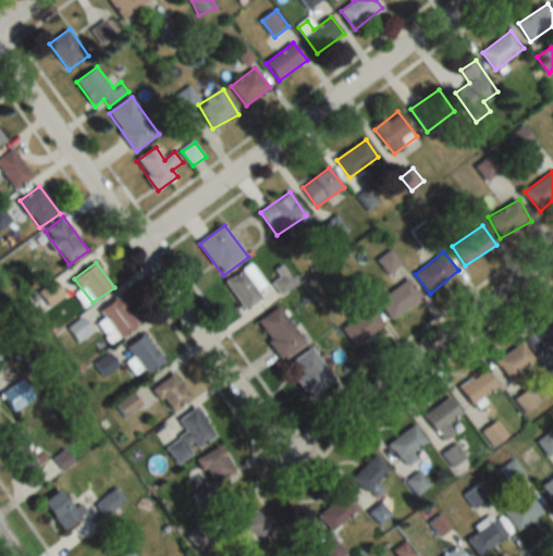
[(226,283),(247,310),(265,298),(244,270),(226,283)]
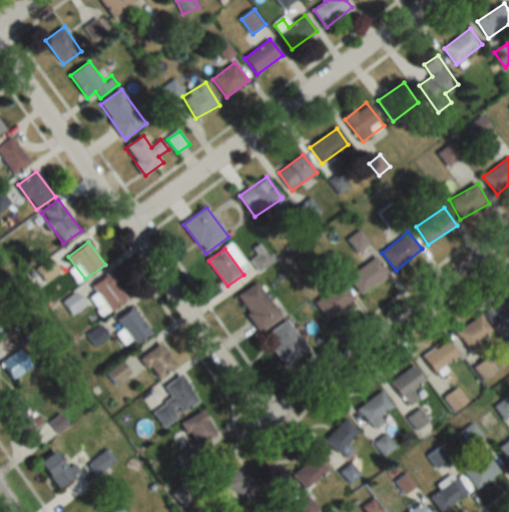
[(361,294),(390,275),(378,257),(350,276),(361,294)]
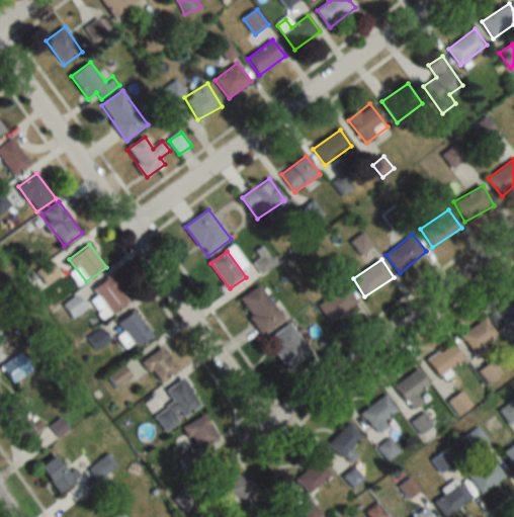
[(129,302),(110,276),(93,289),(101,299),(95,305),(106,319),(129,302)]
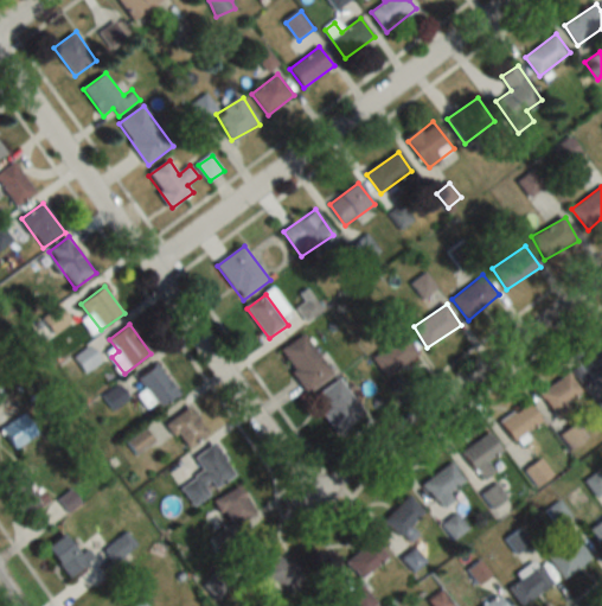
[(334,374),(305,333),(280,351),(309,391),(334,374)]
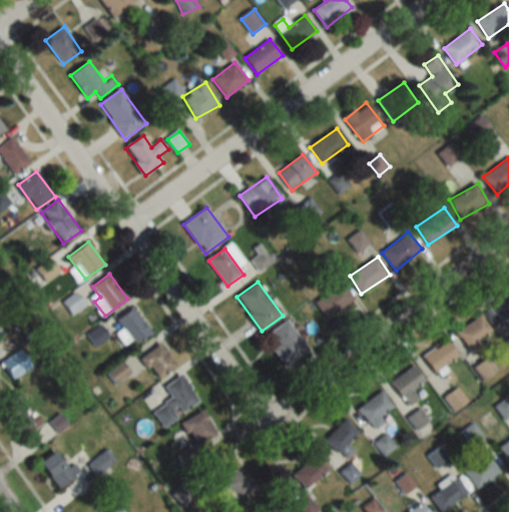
[(356,300),(342,282),(315,303),(329,321),(356,300)]
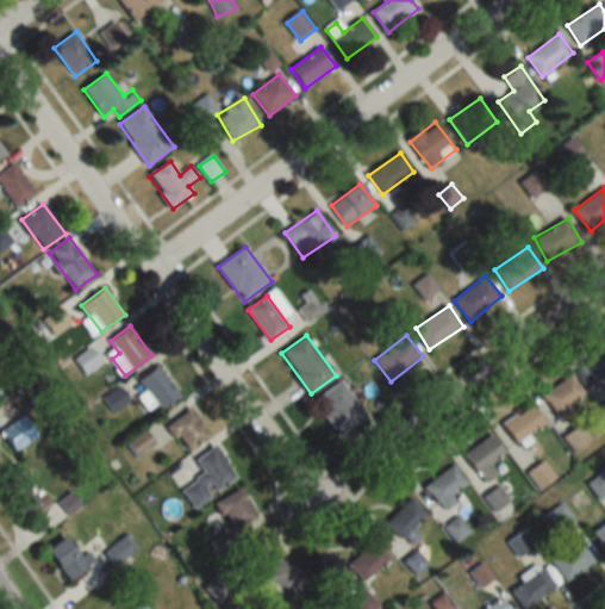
[(604,352),(577,366),(588,389),(604,380),(604,352)]
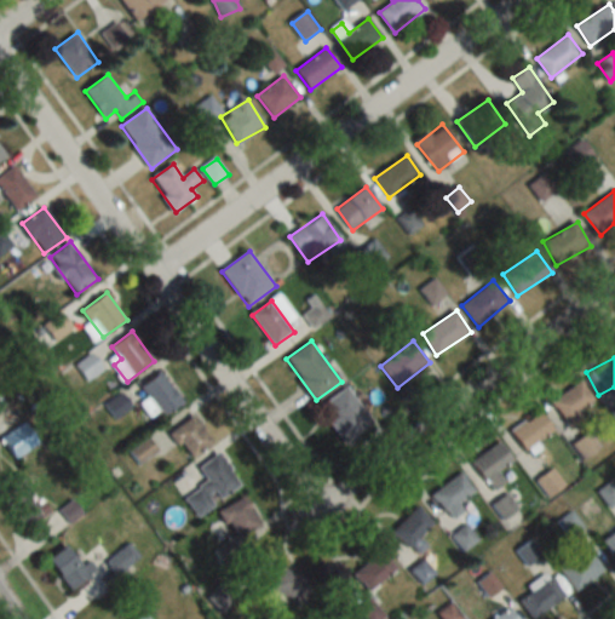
[(144,402),(150,418),(180,405),(166,372),(143,382),(150,400),(144,402)]
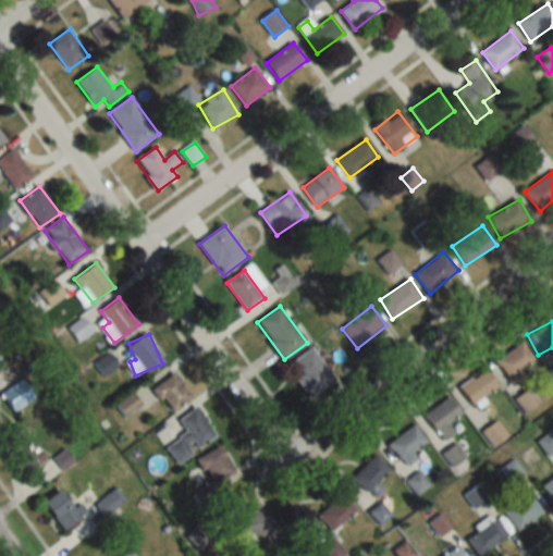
[(498,360),(517,390),(529,381),(521,370),(536,361),(524,343),(498,360)]
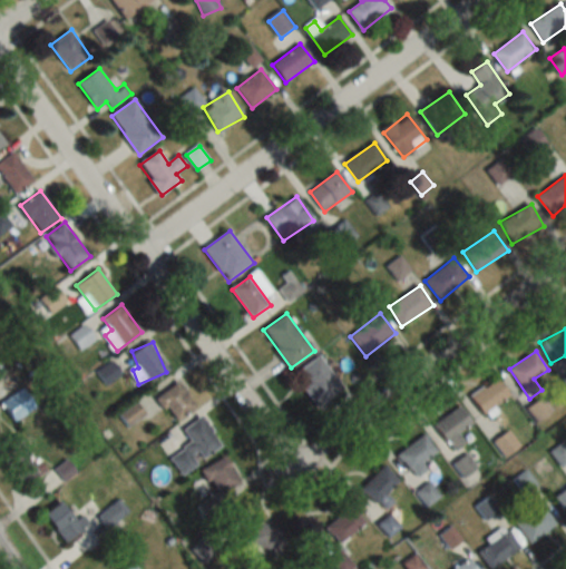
[(343,389),(321,355),(295,372),(318,406),(343,389)]
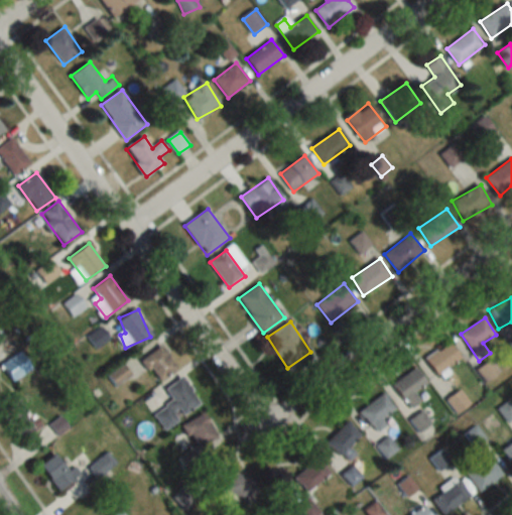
[(462,359),(450,343),(426,360),(437,376),(462,359)]
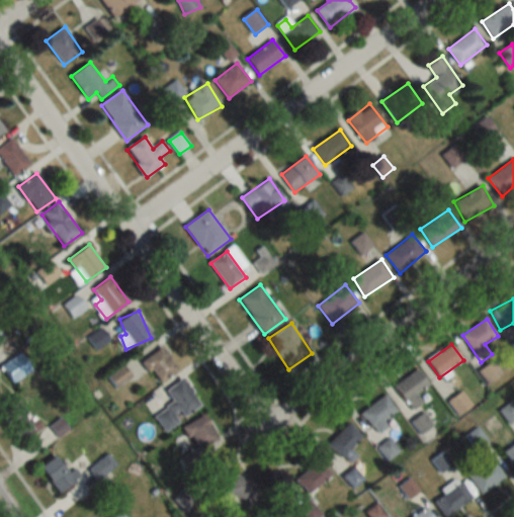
[(144,361),(162,383),(179,370),(162,347),(144,361)]
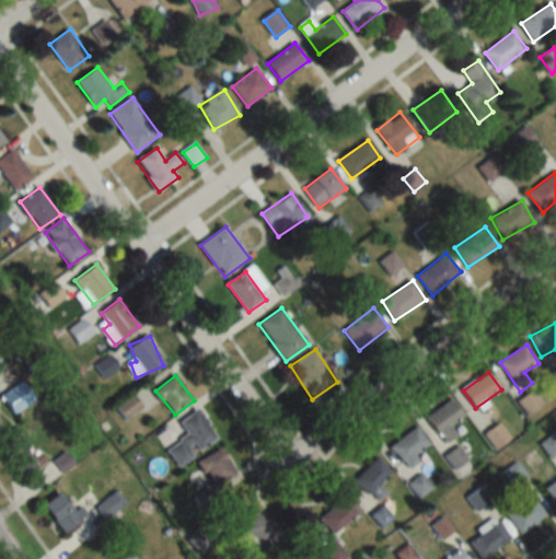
[(10,393),(16,408),(33,402),(26,385),(10,393)]
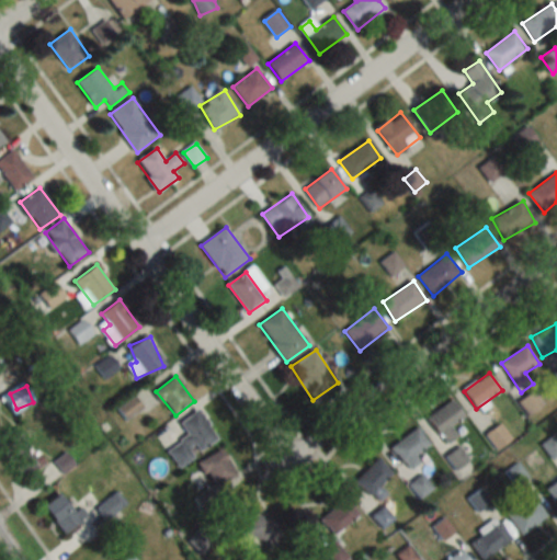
[(531,418),(545,403),(533,390),(519,403),(531,418)]
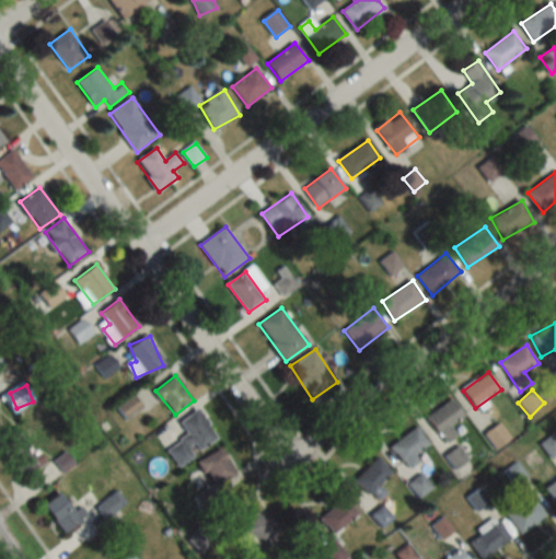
[(465,416),(452,399),(427,419),(448,444),(459,435),(451,427),(465,416)]
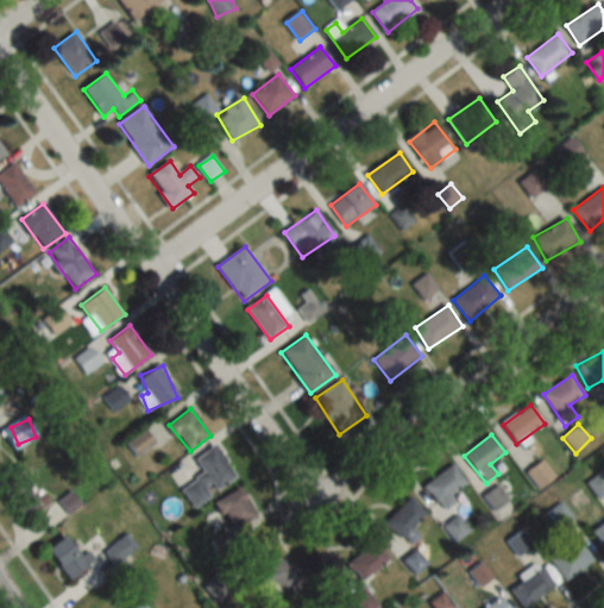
[(238,477),(215,445),(196,458),(206,474),(183,489),(196,507),(238,477)]
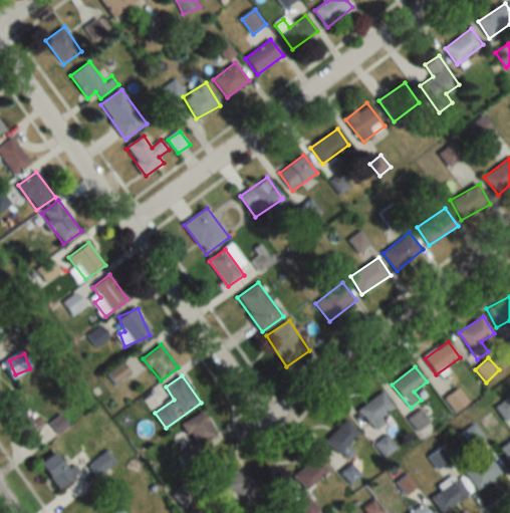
[(457,413),(470,404),(460,389),(447,399),(457,413)]
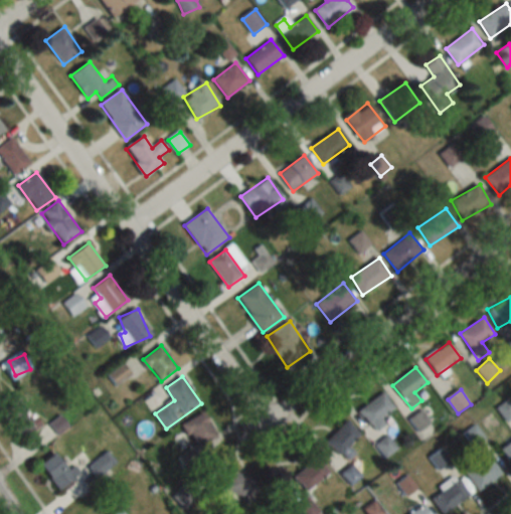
[(0,401),(0,407),(21,440),(41,425),(17,390),(0,401)]
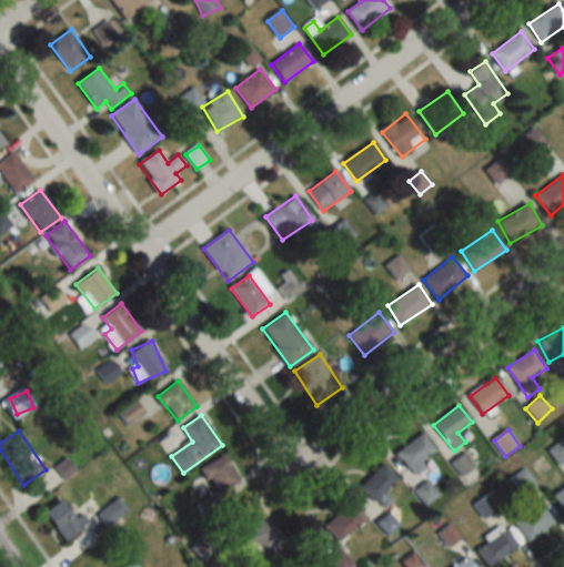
[(423,462),(437,452),(424,434),(398,453),(414,477),(427,468),(423,462)]
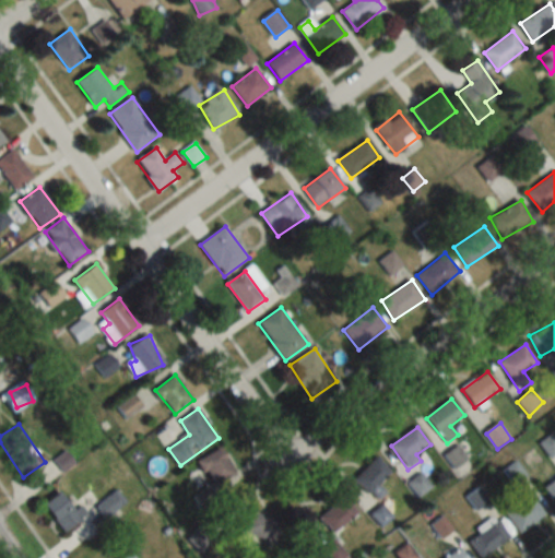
[(456,470),(470,460),(459,446),(446,455),(456,470)]
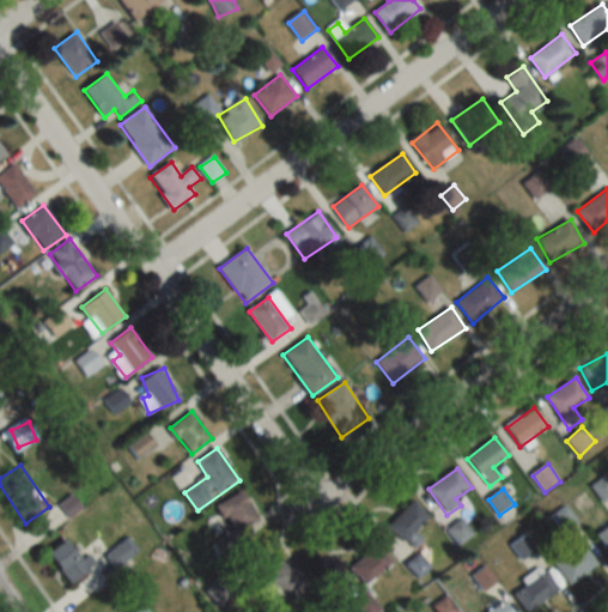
[(233,534),(260,520),(243,491),(217,506),(233,534)]
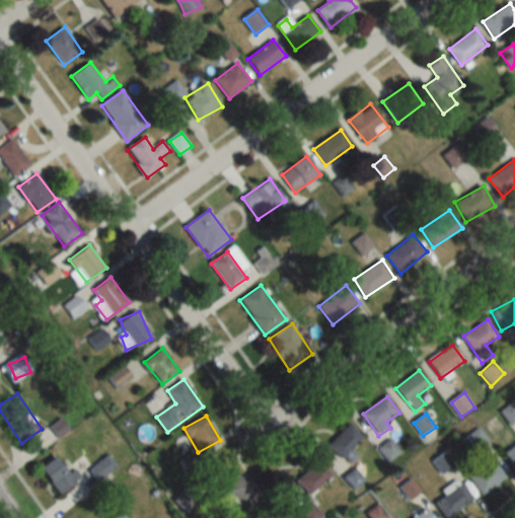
[(351,465),(359,457),(351,450),(364,438),(350,424),(329,445),(351,465)]
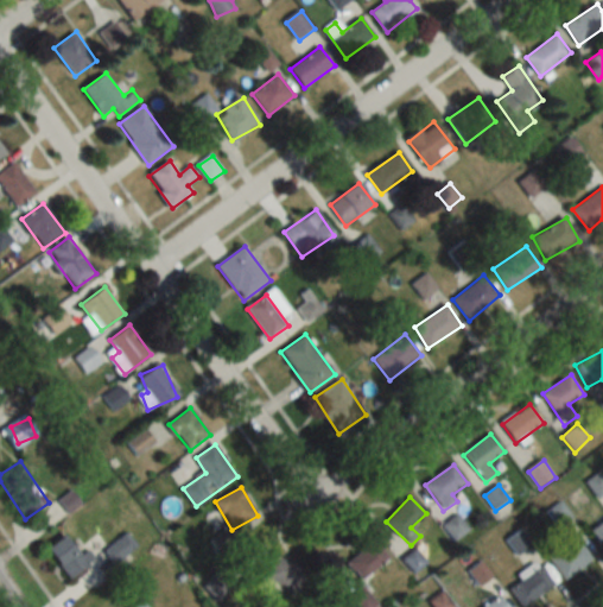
[(602,523),(592,531),(602,544),(602,523)]
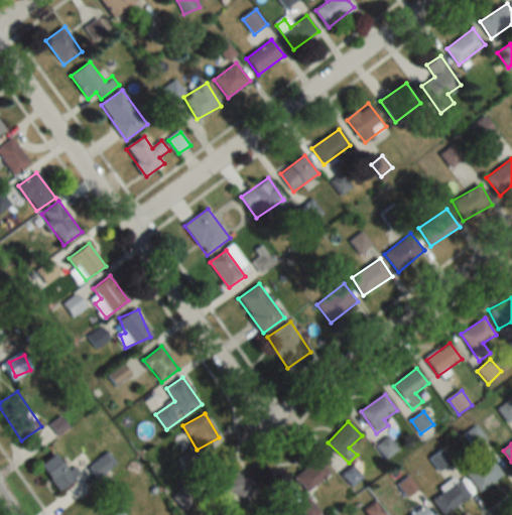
[(58,490),(75,479),(55,453),(39,465),(58,490)]
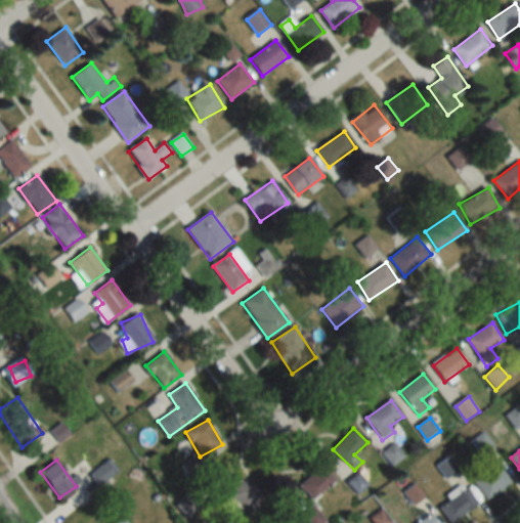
[(92,474),(101,485),(120,471),(111,460),(92,474)]
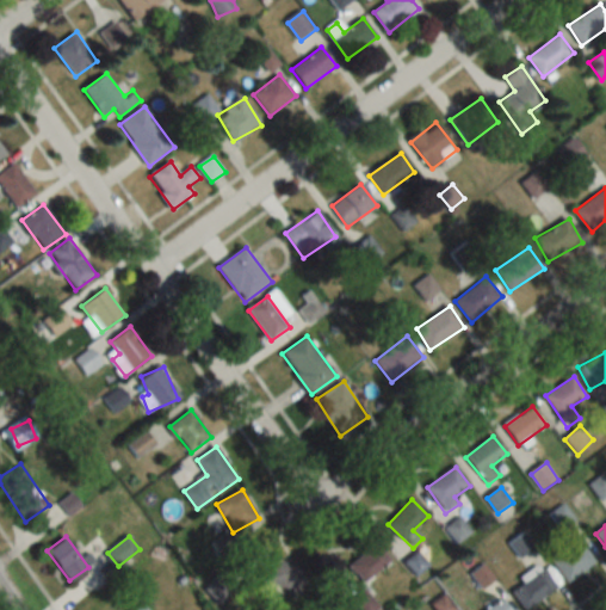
[(597,562),(580,540),(551,560),(568,583),(597,562)]
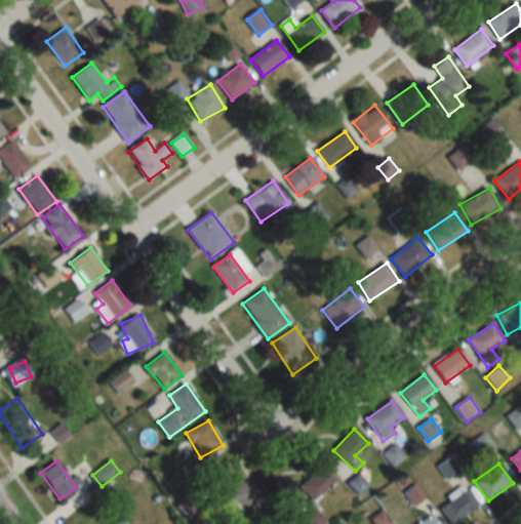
[(316,501),(337,480),(324,467),(302,487),(316,501)]
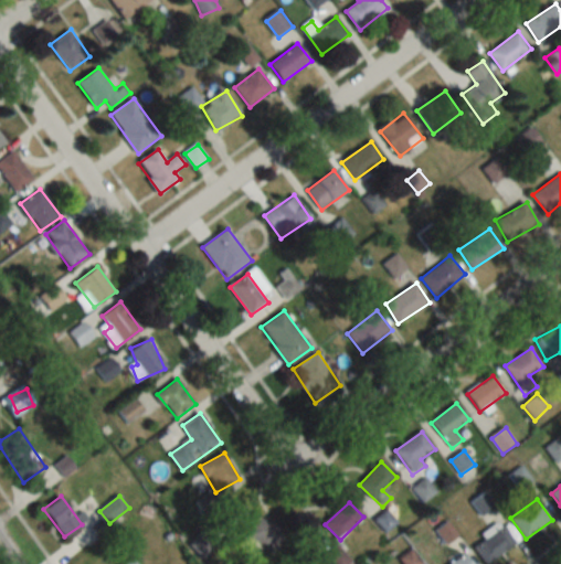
[(288,530),(254,519),(247,540),(283,550),(288,530)]
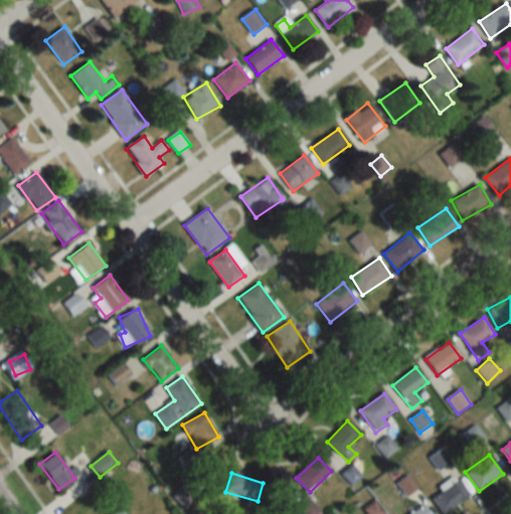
[(448,513),(470,493),(454,477),(431,499),(446,513),(448,513)]
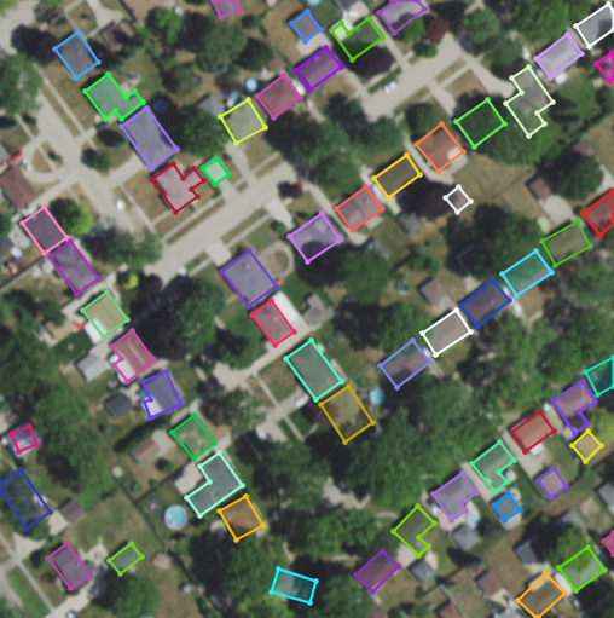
[(384,617),(375,599),(358,606),(363,617),(384,617)]
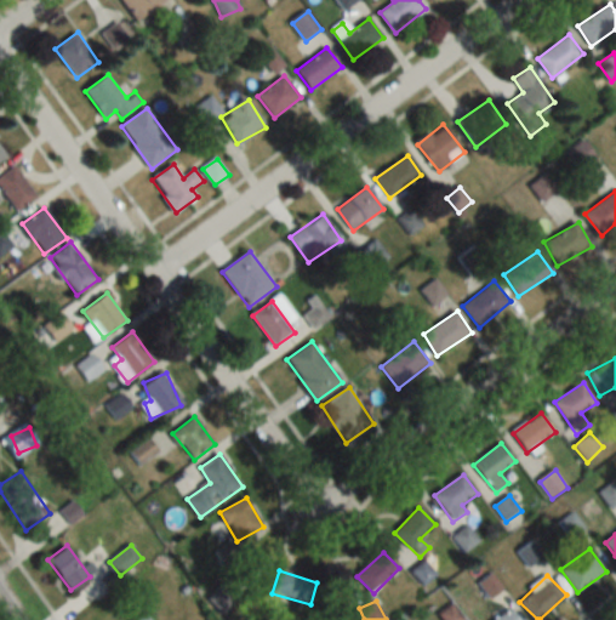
[(518,619),(512,609),(496,619),(518,619)]
